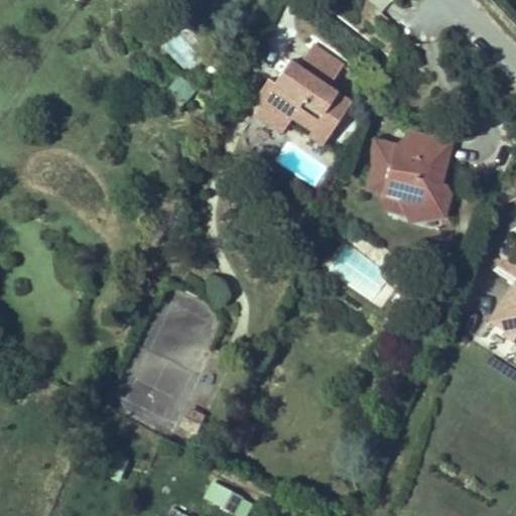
[(161,50),(188,65),(198,46),(170,32),(161,50)]
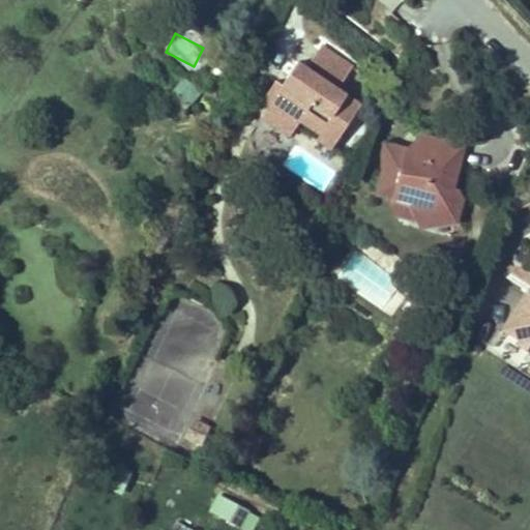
[(344,84),(355,63),(320,45),(308,65),(344,84)]
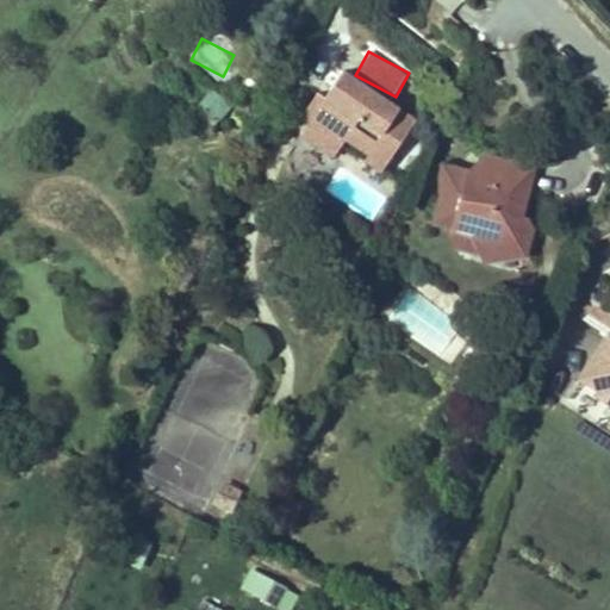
[(273,134),(279,138),(313,163),(322,149),(341,161),(361,175),(385,132),(363,118),(379,94),(343,70),(330,94),(316,87),(298,114),(291,107),(273,134)]
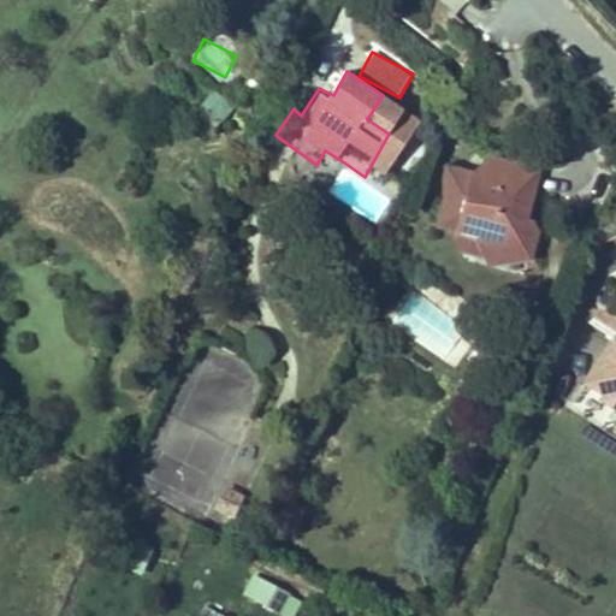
[(317,165),(282,140),(271,153),(306,178),(317,165)]
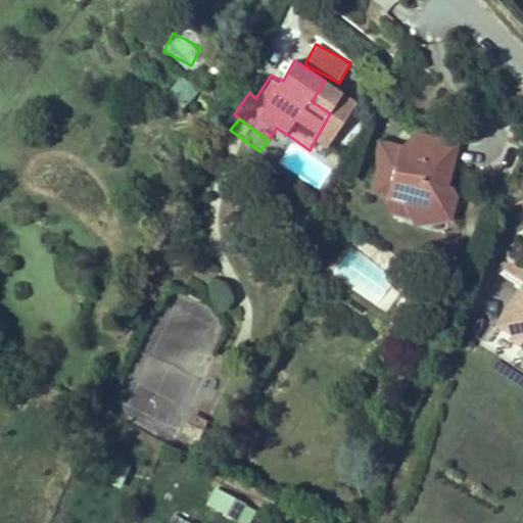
[(385,158),(350,152),(350,192),(345,207),(377,214),(389,241),(408,227),(419,230),(425,205),(432,199),(422,188),(410,188),(410,180),(421,167),(427,149),(388,141),(385,158)]
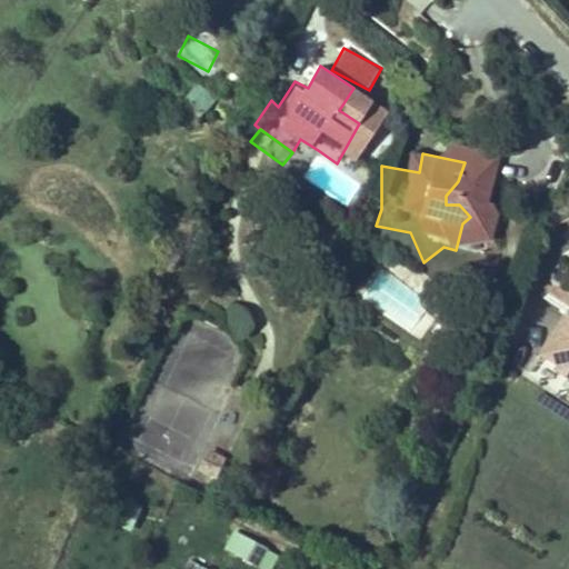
[(568,305),(528,367),(568,395),(568,305)]
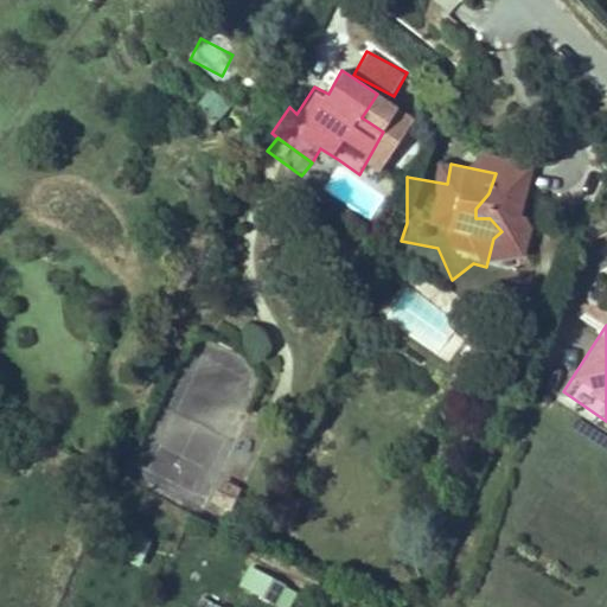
[(119,558),(140,567),(151,540),(129,531),(119,558)]
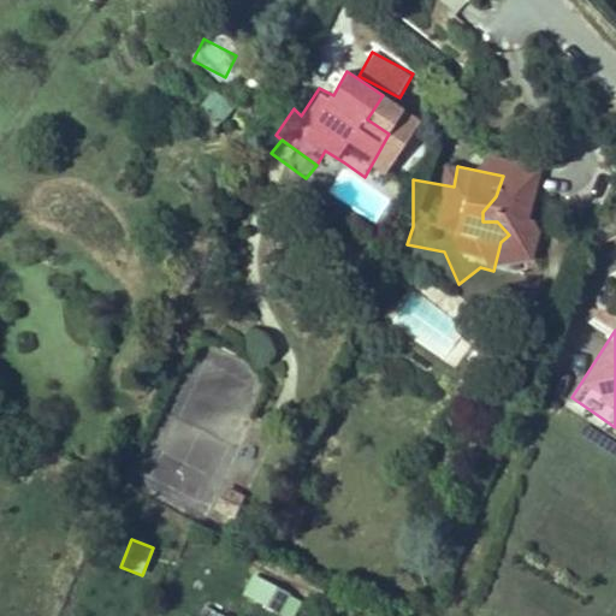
[(284,615),(295,615),(303,598),(249,575),(240,597),(284,615)]
